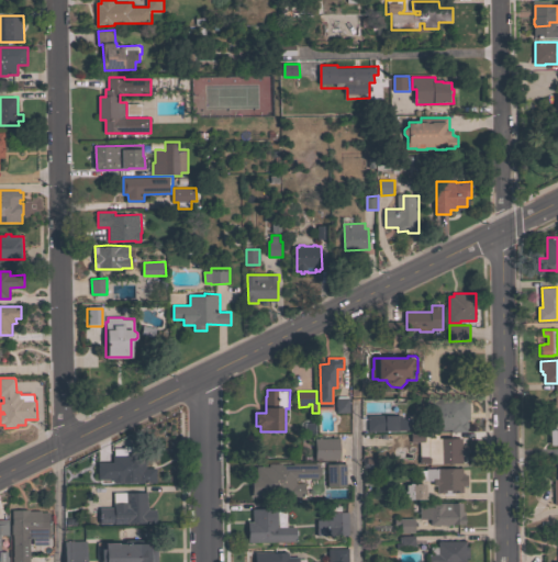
[(352,412),(338,413),(337,397),(352,397),(352,412)]
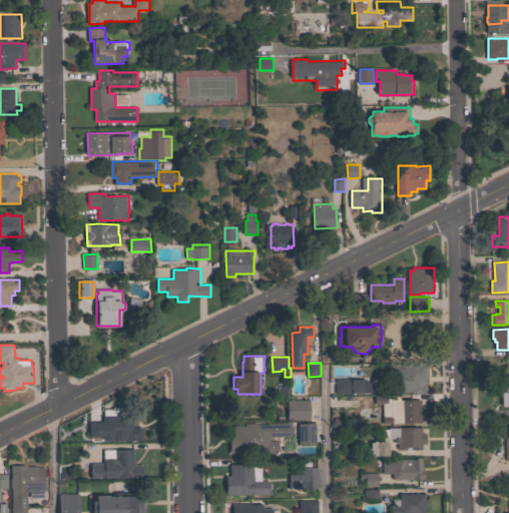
[(430,383),(427,383),(427,385),(428,386),(429,390),(428,392),(428,394),(413,394),(413,392),(391,392),(391,365),(430,364),(430,383)]
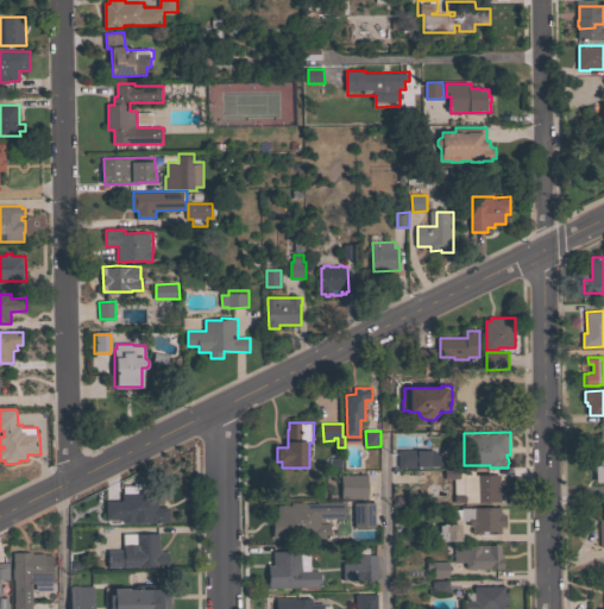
[(420,434),(420,451),(396,451),(396,434),(420,434)]
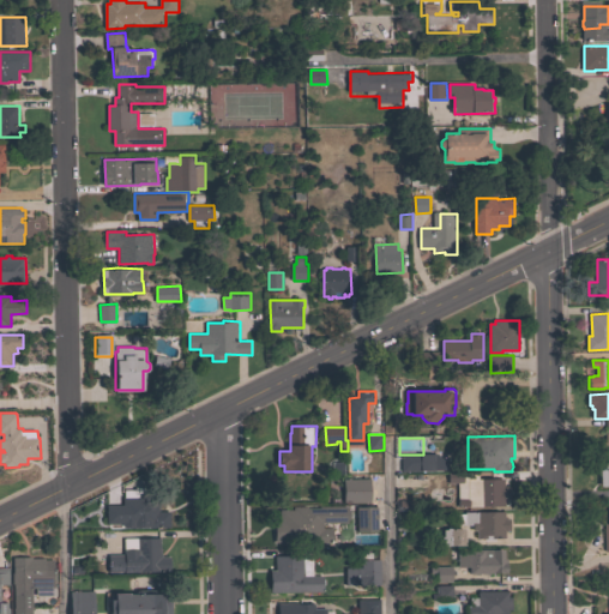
[(432,455),(399,455),(399,473),(432,473),(432,455)]
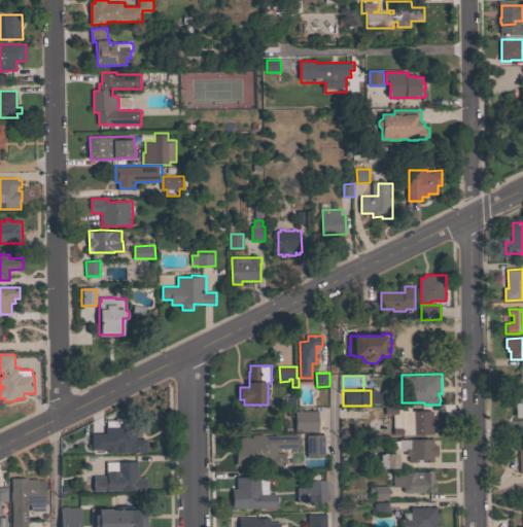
[(412,405),(412,412),(434,411),(434,418),(440,418),(440,427),(434,427),(434,433),(404,434),(404,429),(395,430),(395,414),(387,414),(387,406),(412,405)]
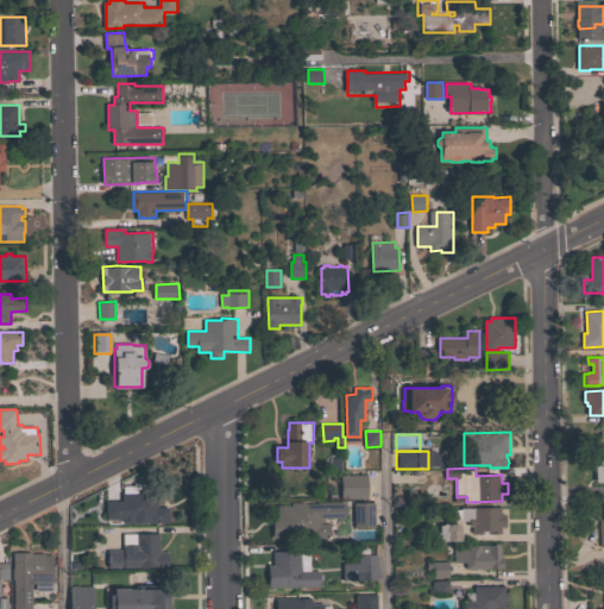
[(370,498),(343,498),(343,475),(347,475),(347,473),(350,473),(350,475),(369,475),(370,498)]
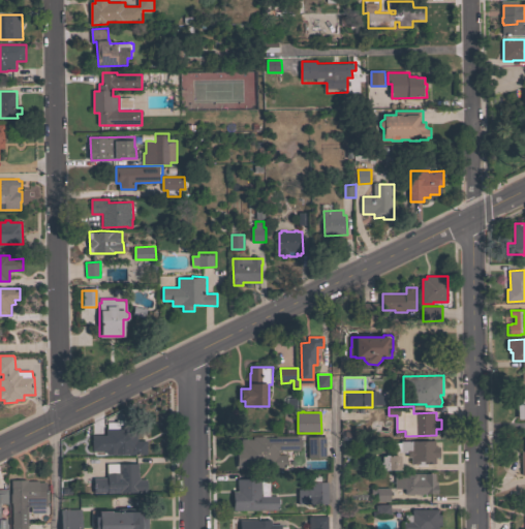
[(93,436),(107,435),(107,429),(121,429),(121,425),(131,425),(131,429),(139,429),(139,441),(148,440),(149,454),(131,455),(131,450),(94,452),(93,436)]
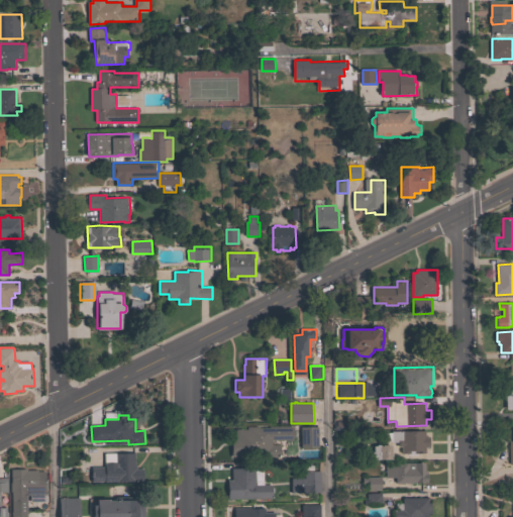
[(295,426),(295,429),(297,429),(297,437),(295,437),(295,439),(274,440),(274,444),(282,444),(282,456),(237,457),(237,456),(233,456),(233,438),(237,437),(237,429),(248,429),(248,427),(261,426),(261,428),(272,428),(272,426),(295,426)]
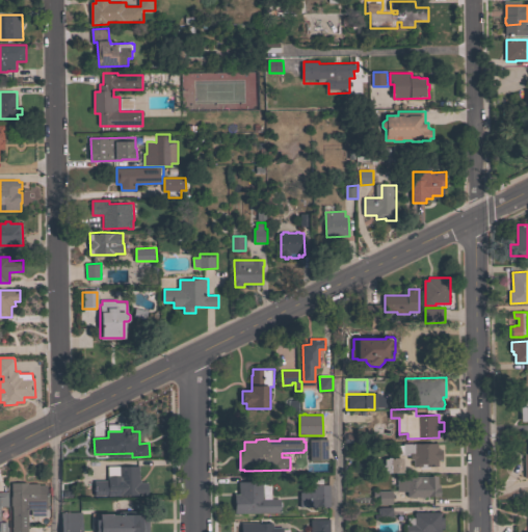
[(330,440),(330,460),(312,460),(312,440),(330,440)]
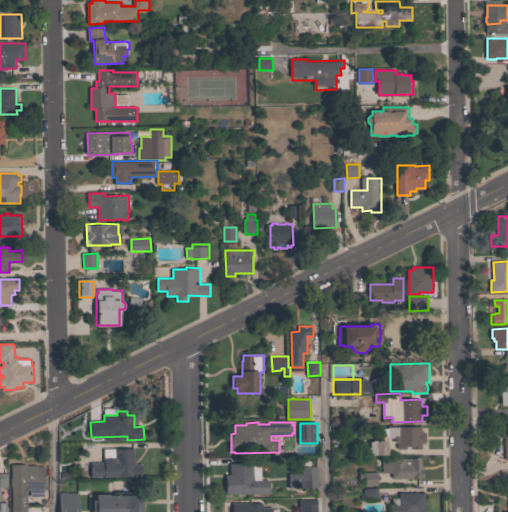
[(423,427),(423,432),(427,432),(427,442),(423,442),(423,449),(414,449),(414,450),(406,450),(406,449),(400,449),(400,443),(396,443),(396,438),(390,438),(390,437),(384,437),(384,428),(390,428),(390,427),(423,427)]
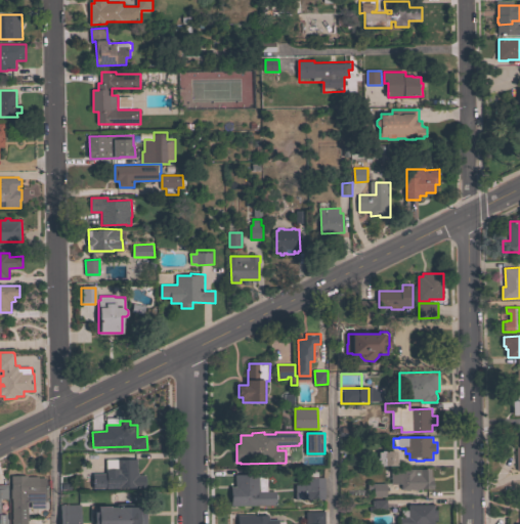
[(398,451),(399,466),(379,466),(379,459),(381,459),(381,452),(384,452),(384,451),(398,451)]
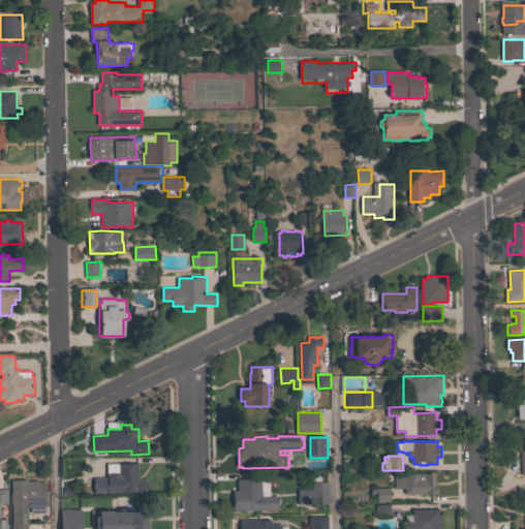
[(140,463),(141,477),(142,477),(142,479),(148,479),(148,492),(117,492),(117,475),(120,475),(120,464),(140,463)]
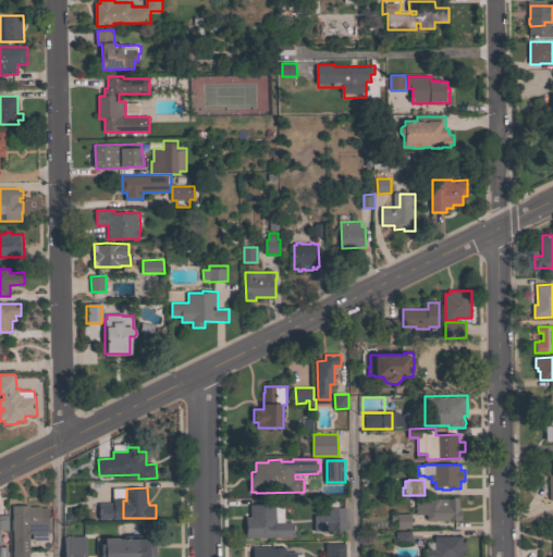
[(461,498),(461,507),(463,507),(463,519),(446,520),(446,521),(444,521),(444,520),(437,520),(437,521),(434,521),(434,520),(429,520),(429,515),(418,515),(418,506),(412,506),(412,499),(418,499),(418,498),(461,498)]
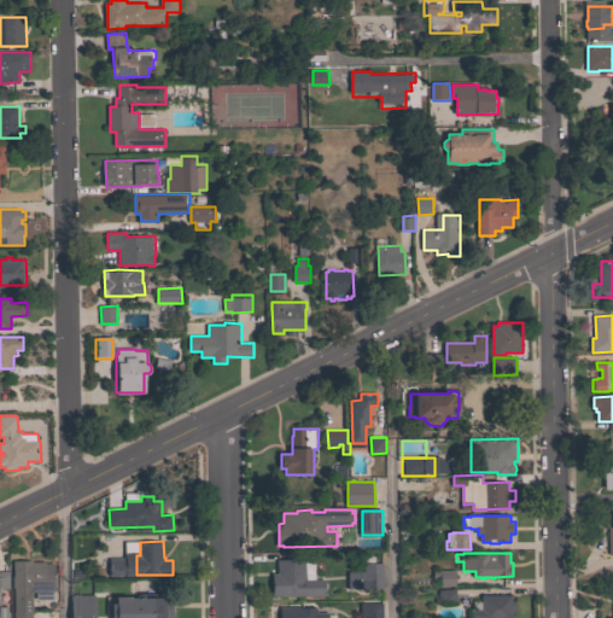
[(129,558),(129,576),(111,576),(111,558),(129,558)]
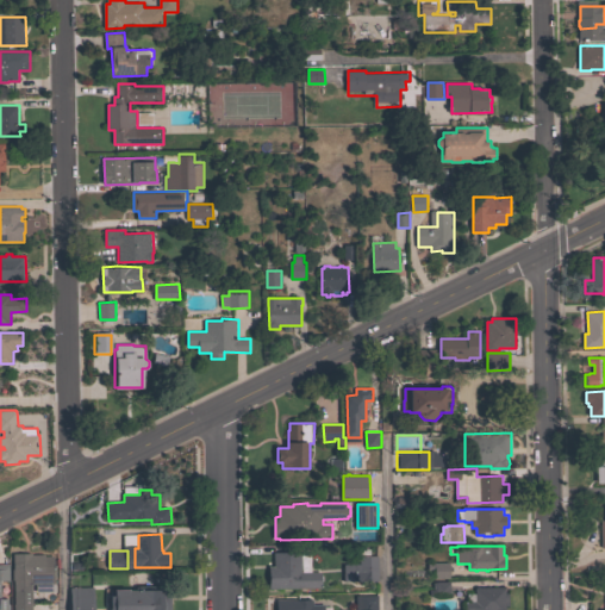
[(33,553),(33,555),(47,555),(47,556),(56,556),(57,591),(38,592),(38,584),(33,584),(33,609),(16,609),(16,580),(14,580),(14,570),(16,570),(16,554),(33,553)]
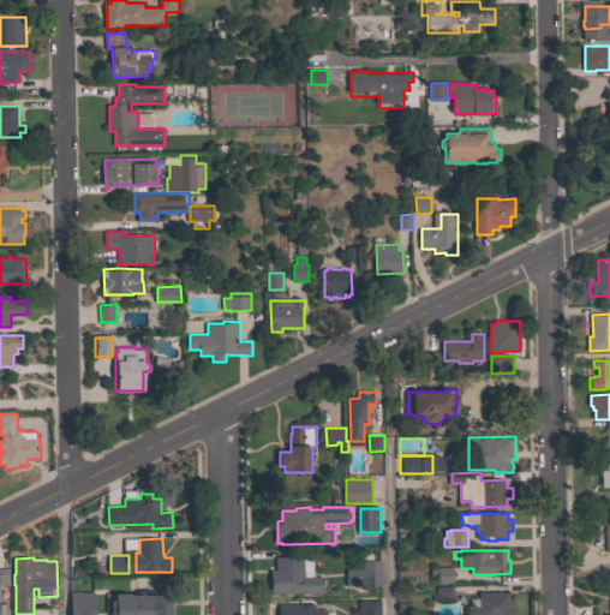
[(316,557),(316,577),(326,577),(326,592),(273,592),(273,571),(277,571),(277,557),(316,557)]
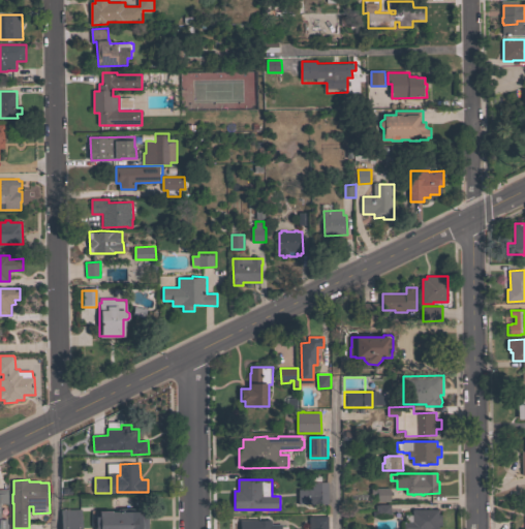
[(330,481),(330,504),(300,504),(300,489),(313,489),(313,481),(330,481)]
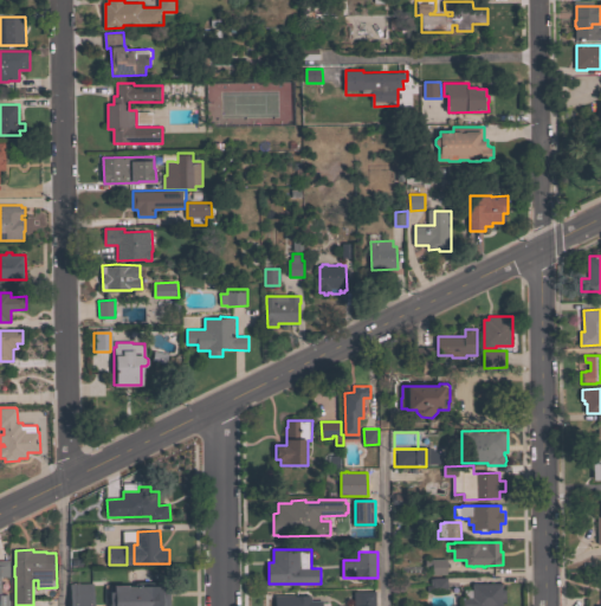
[(448,559),(448,574),(433,575),(433,559),(448,559)]
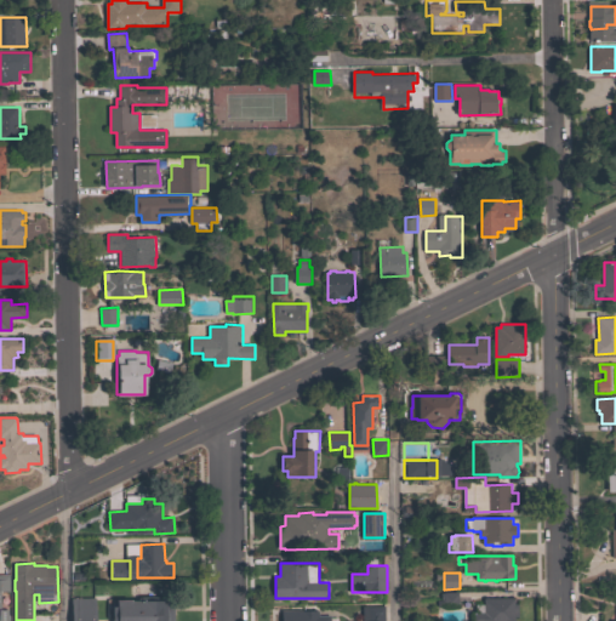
[(0,620),(0,574),(12,574),(12,591),(4,591),(4,609),(10,609),(10,615),(12,616),(12,620),(10,620),(0,620)]
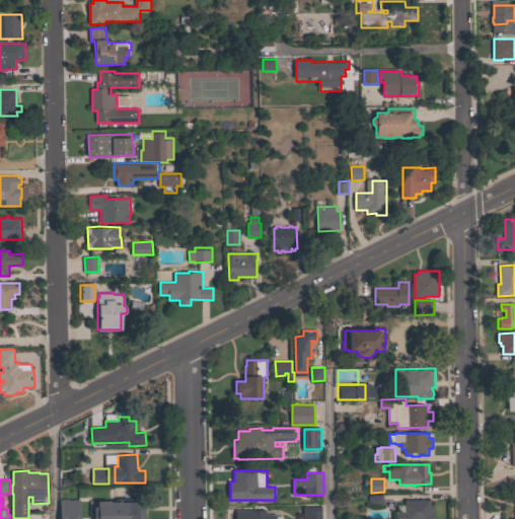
[(385,495),(385,508),(373,508),(373,507),(368,507),(368,501),(371,501),(371,495),(385,495)]
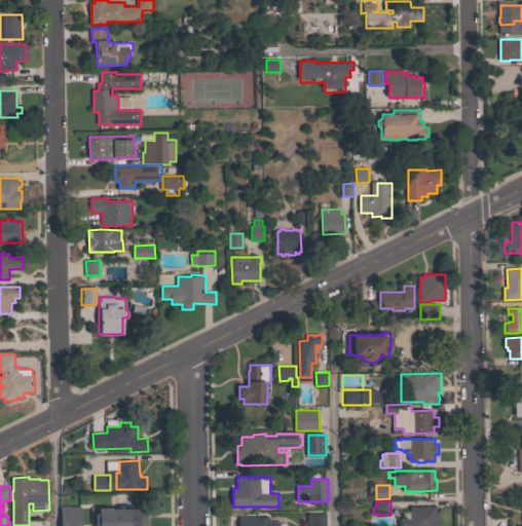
[(82,506),(82,525),(63,525),(63,506),(82,506)]
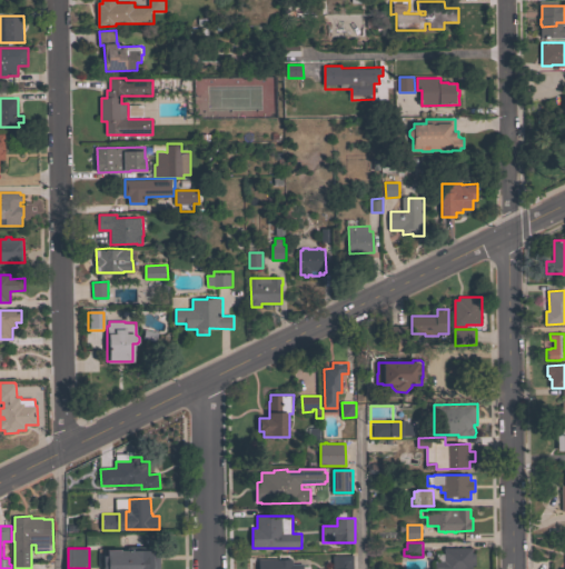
[(474,548),(474,553),(477,553),(477,565),(474,565),(474,568),(434,568),(434,561),(438,561),(438,553),(446,553),(446,548),(474,548)]
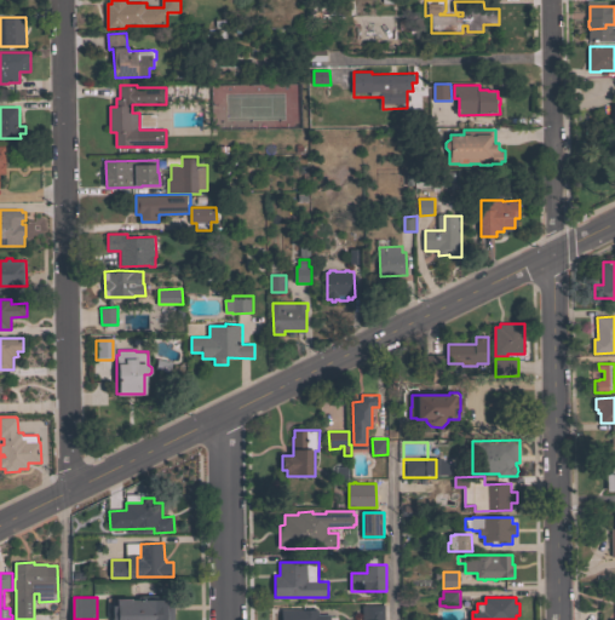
[(132,600),(174,600),(174,619),(114,619),(114,606),(118,606),(118,600),(132,600)]
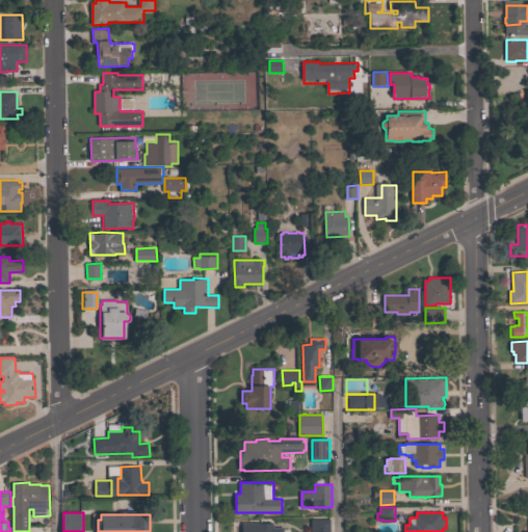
[(318,531),(318,524),(317,524),(317,521),(318,521),(318,520),(332,520),(332,531),(315,531),(318,531)]
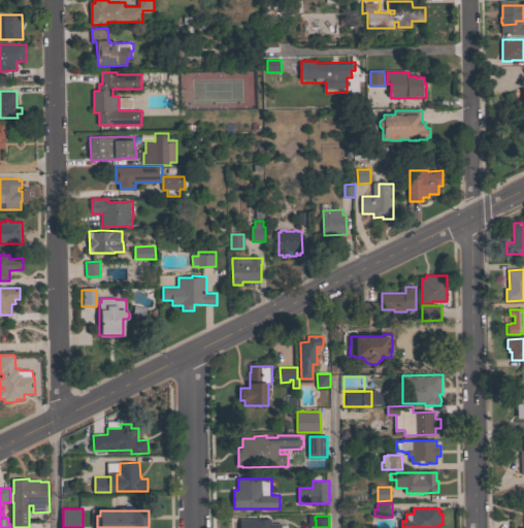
[(272,519),(272,524),(283,523),(283,526),(289,525),(289,527),(253,527),(253,524),(257,524),(257,520),(272,519)]
